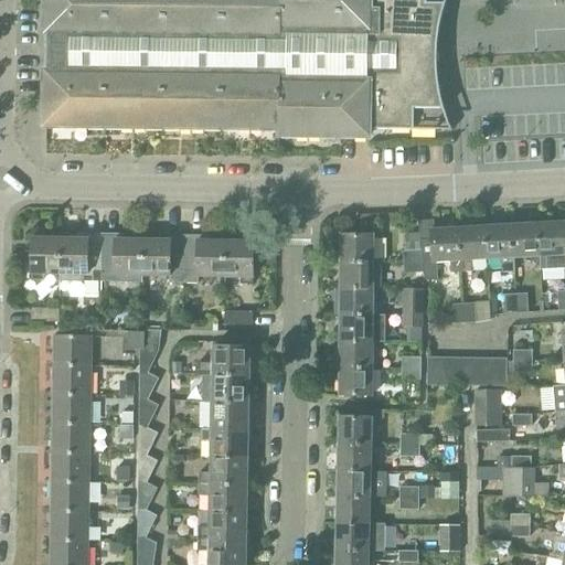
[(438,45),(440,24),(446,3),(447,0),(46,0),(46,125),(279,128),(279,134),(369,136),(370,129),(451,130),(452,130),(445,110),(440,89),(438,67),(438,45)]
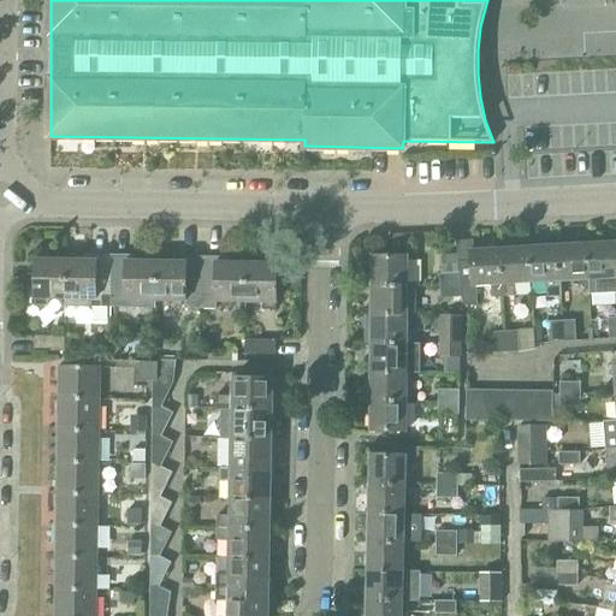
[(615,241),(587,243),(590,280),(590,295),(615,294),(615,241)]
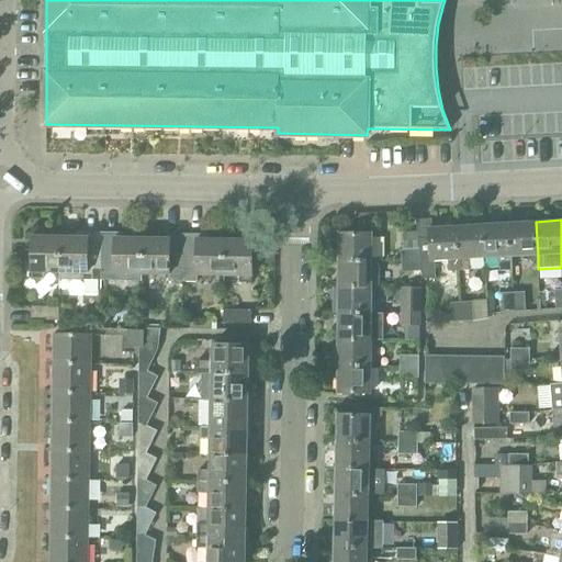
[(538,256),(536,222),(509,223),(512,257),(513,257),(538,256)]
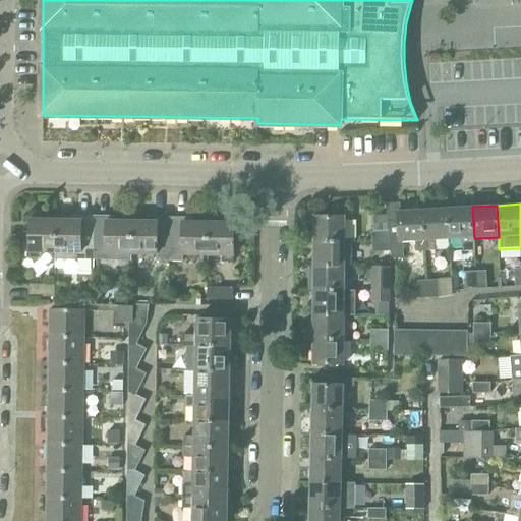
[(448,209),(450,239),(463,239),(463,252),(475,251),(475,238),(474,238),(472,207),(448,209)]
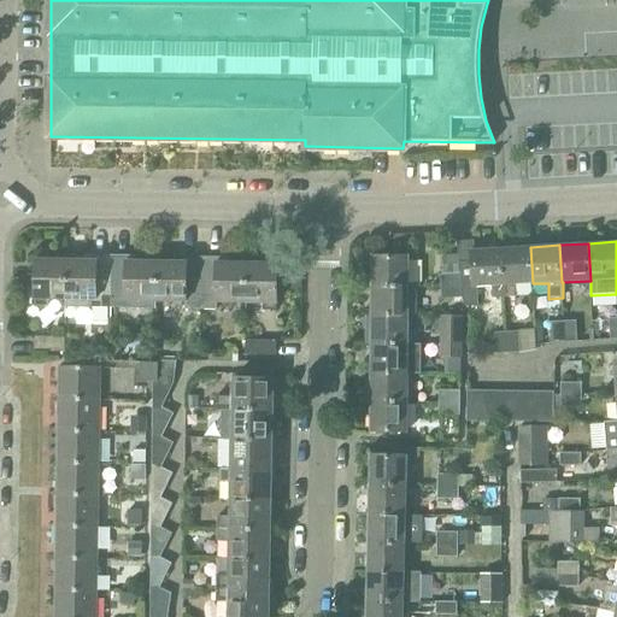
[(533,283),(530,247),(503,248),(505,298),(517,297),(516,285),(533,283)]
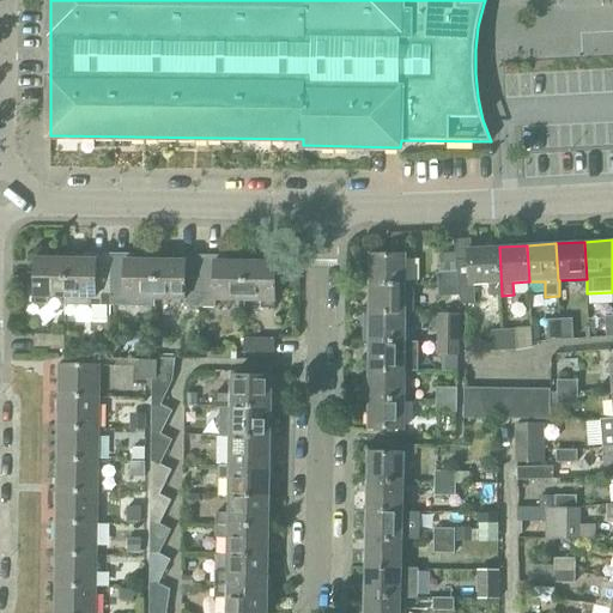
[(457,261),(460,284),(460,296),(463,305),(475,304),(474,285),(490,284),(490,296),(502,296),(499,247),(473,248),(473,260),(457,261)]
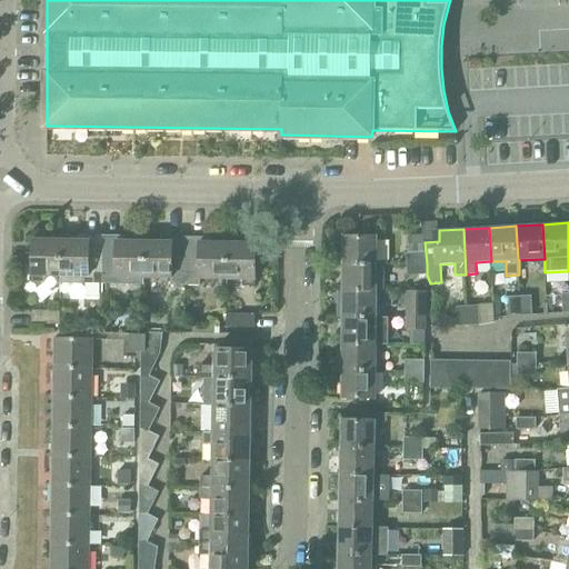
[(60,275),(62,275),(61,283),(102,285),(103,235),(89,233),(89,239),(61,238),(60,275)]
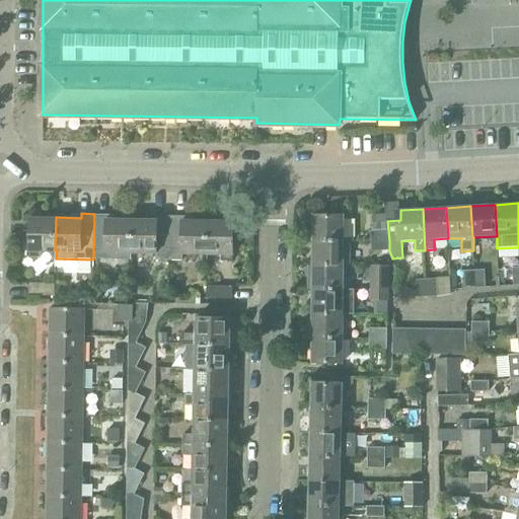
[(373,231),(371,231),(372,241),(389,240),(387,221),(386,213),(372,214),(373,231)]
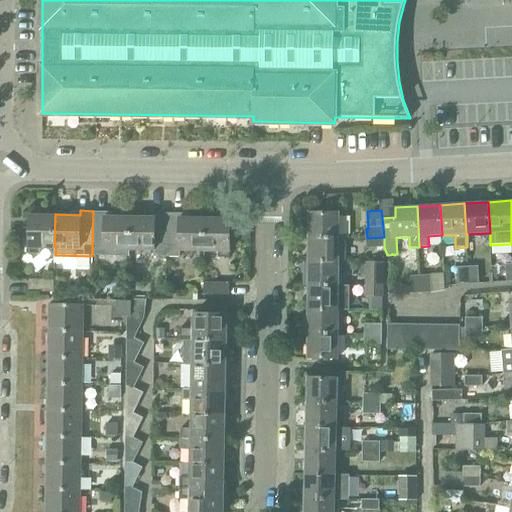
[(107,211),(93,211),(92,256),(130,256),(130,249),(131,249),(131,216),(107,216),(107,211)]
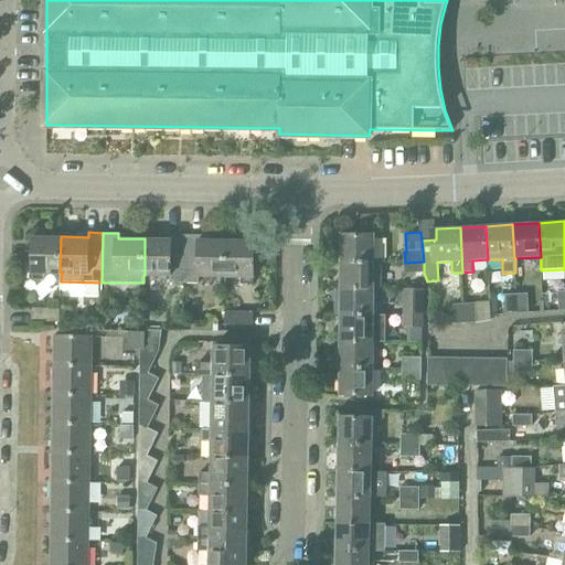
[(145,275),(171,276),(171,283),(184,283),(185,235),(172,234),(172,240),(145,238),(145,275)]
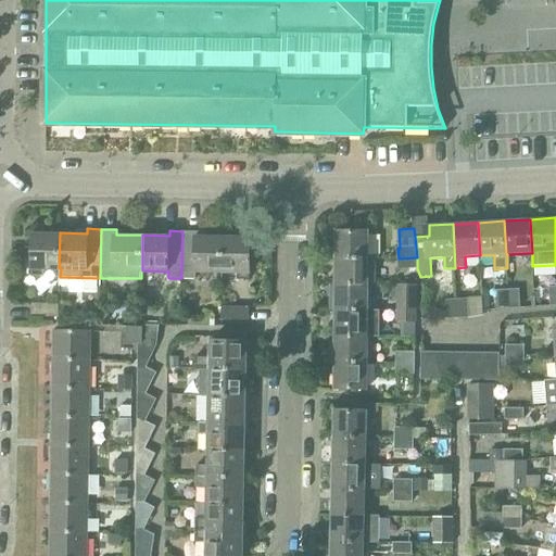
[(198,231),(182,231),(181,278),(197,278),(197,273),(223,273),(224,236),(198,236),(198,231)]
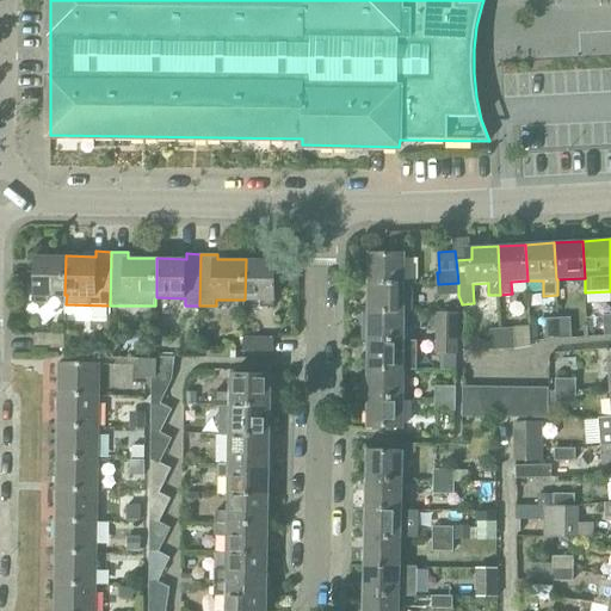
[(405,254),(369,254),(369,283),(405,284),(405,254)]
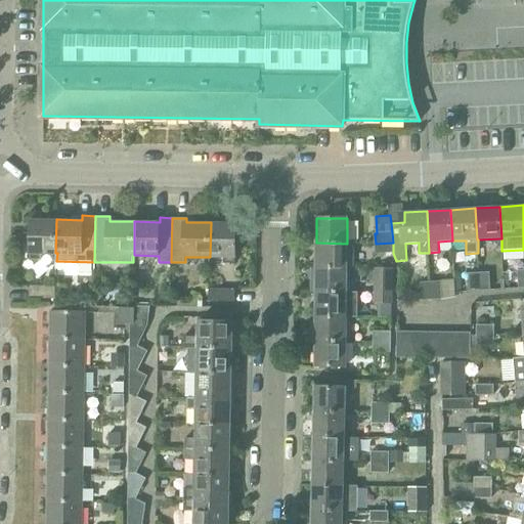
[(56,219),(30,219),(29,259),(41,259),(41,253),(55,253),(56,219)]
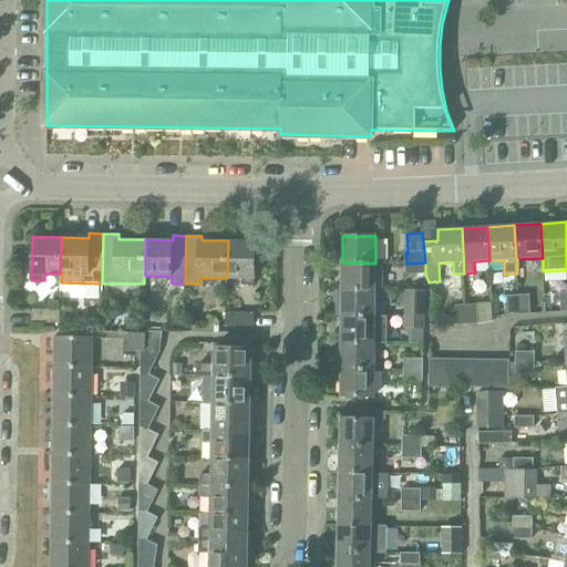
[(227,278),(243,279),(243,285),(256,285),(256,241),(228,240),(227,278)]
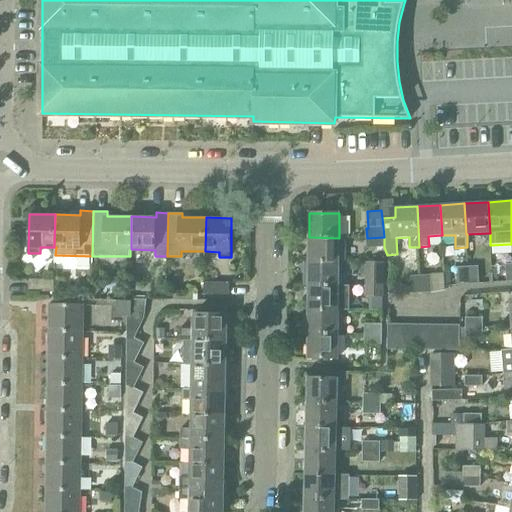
[(339,262),(346,262),(346,238),(339,238),(309,237),(309,261),(333,261),(339,261),(339,262)]
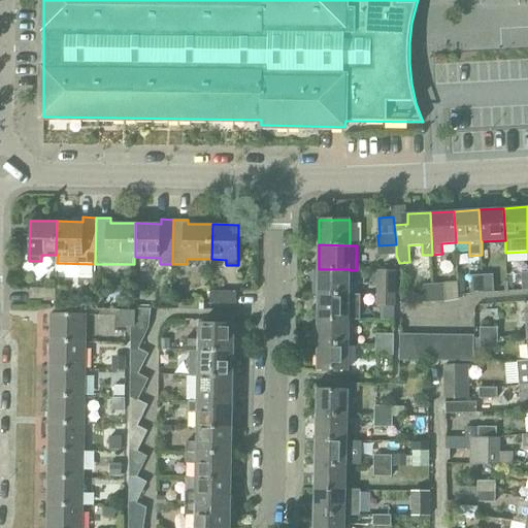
[(396,244),(378,245),(378,256),(396,255),(396,244)]
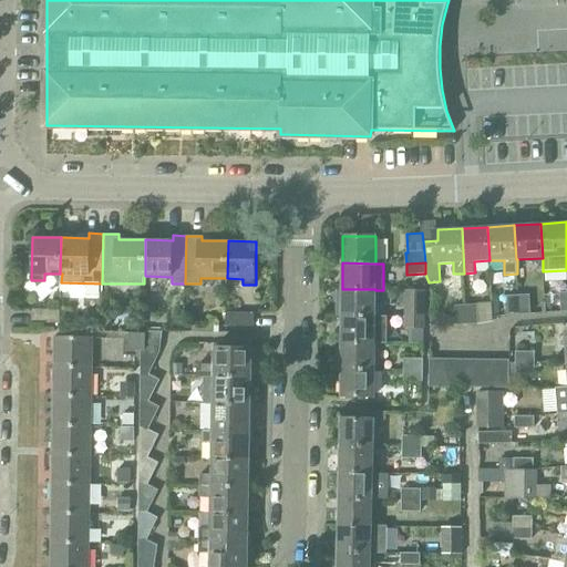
[(342,316),(375,316),(375,290),(375,289),(369,289),(342,289),(342,290),(337,290),(337,316),(342,316)]
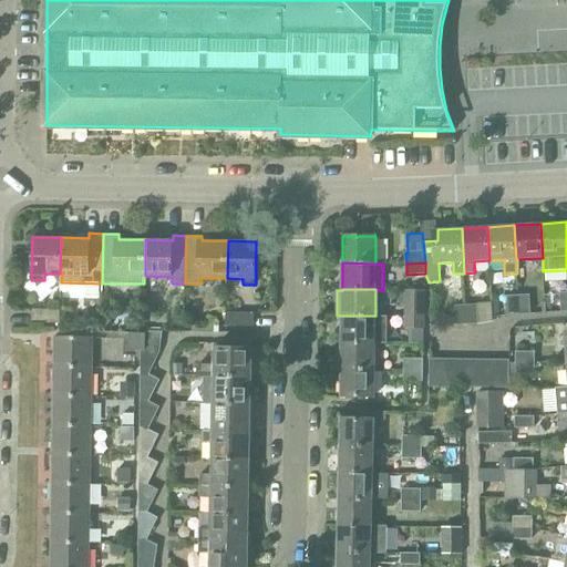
[(404,317),(425,317),(426,290),(405,290),(404,317)]
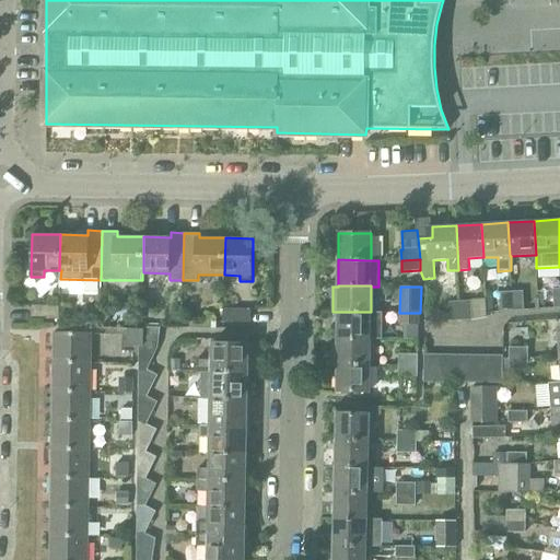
[(501,293),(502,312),(513,311),(512,292),(501,293)]
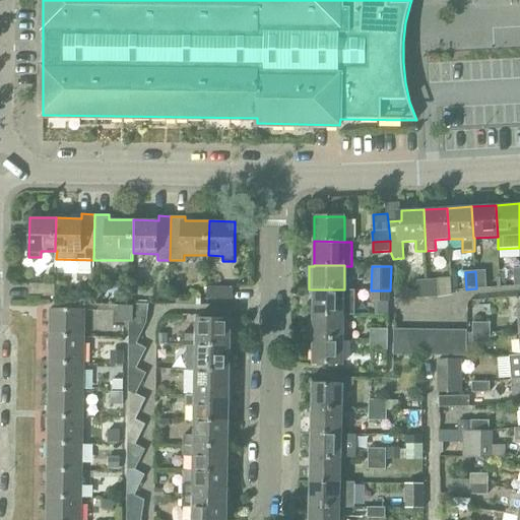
[(486,287),(485,271),(475,271),(476,288),(486,287)]
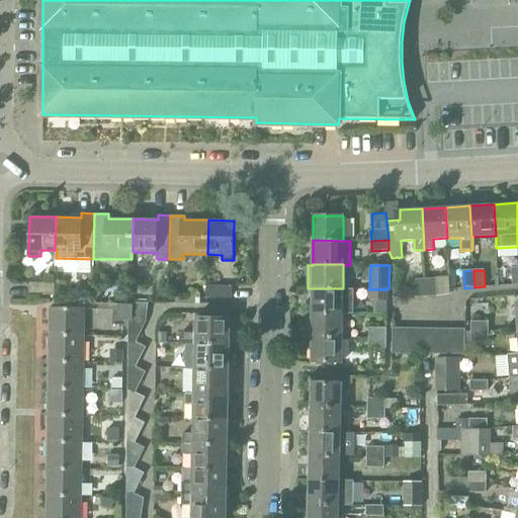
[(426,279),(427,290),(427,296),(437,295),(436,278),(426,279)]
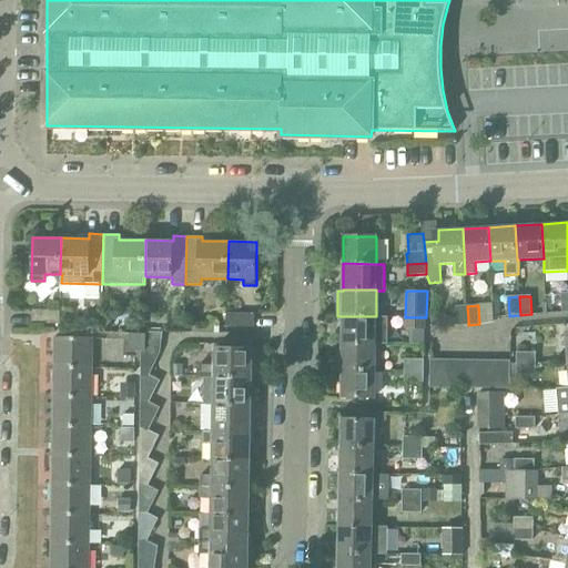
[(467,306),(457,306),(458,325),(468,325),(468,318),(467,306)]
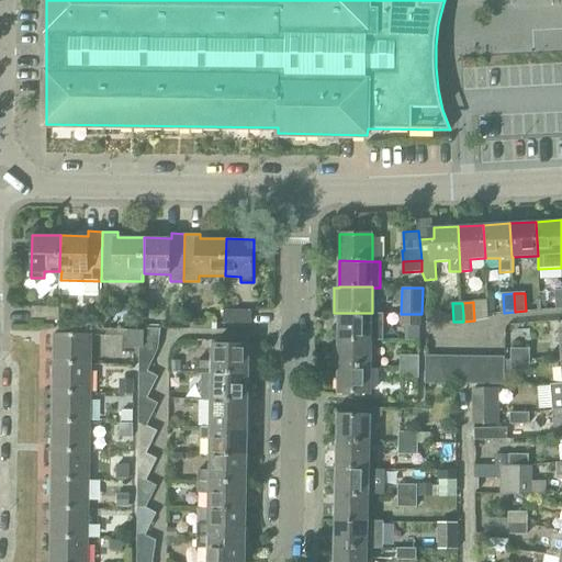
[(225,311),(225,317),(225,323),(253,324),(253,311),(225,311)]
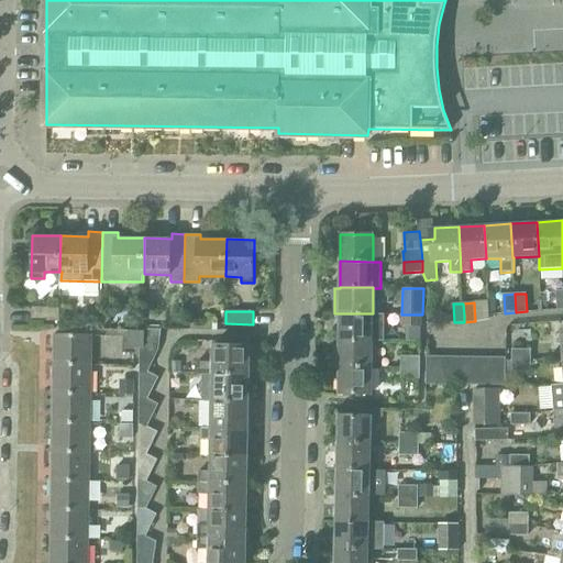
[(340,339),(373,340),(385,340),(385,313),(373,313),(340,313),(340,318),(340,339)]
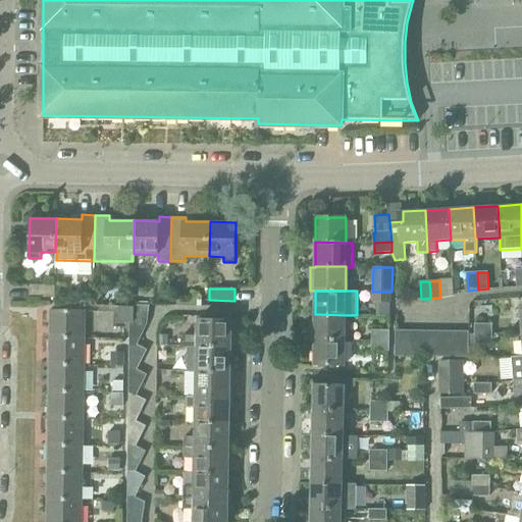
[(392,292),(372,292),(372,303),(392,303),(392,292)]
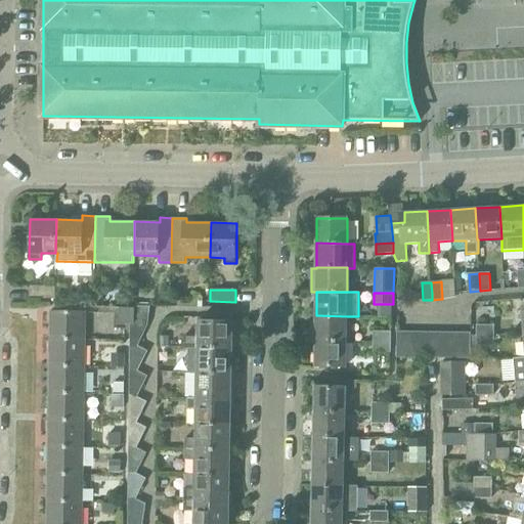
[(120,322),(132,323),(132,329),(138,329),(139,309),(121,308),(120,322)]
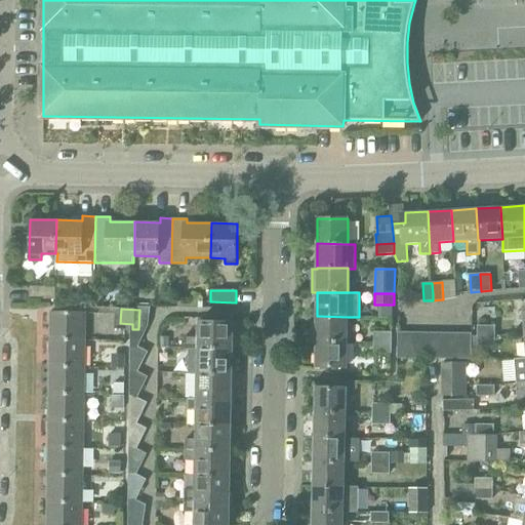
[(138,329),(132,329),(132,349),(140,349),(149,327),(152,310),(139,310),(138,329)]
